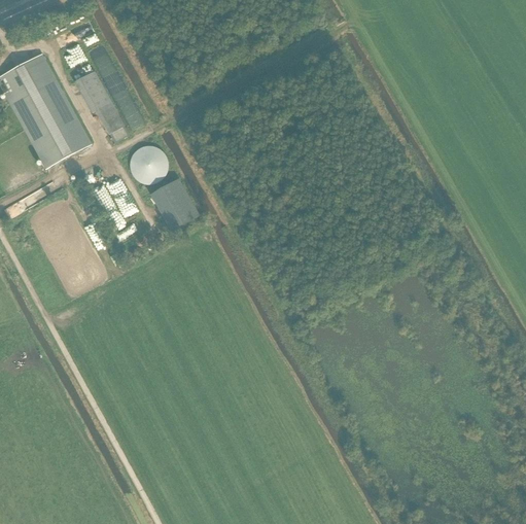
[(89,19),(56,35),(61,46),(94,30),(89,19)]
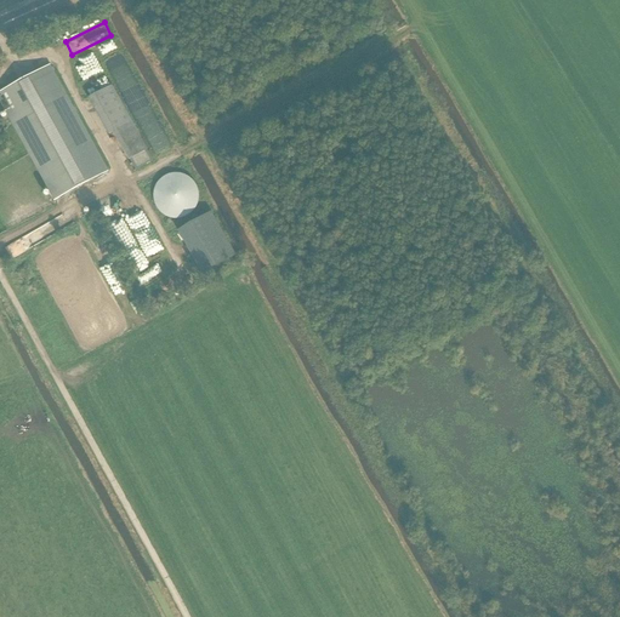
[(53,198),(107,167),(49,62),(0,87),(0,110),(5,108),(53,198)]
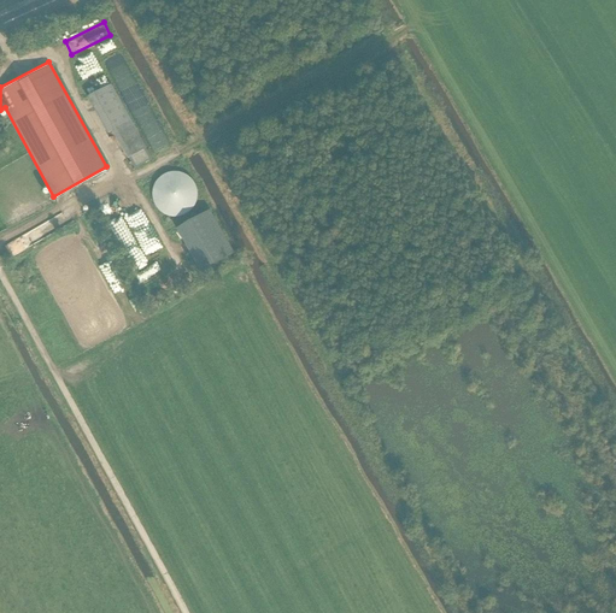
[(127,155),(133,153),(138,161),(150,154),(145,146),(129,118),(130,117),(110,81),(87,94),(106,130),(112,127),(127,155)]
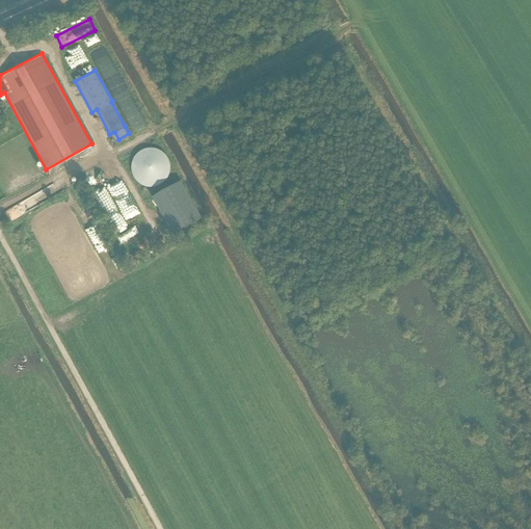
[(136,152),(134,153),(133,155),(132,157),(131,159),(130,162),(130,164),(130,167),(130,169),(131,173),(132,176),(134,179),(136,181),(139,182),(141,184),(144,185),(148,185),(151,185),(153,185),(155,184),(158,183),(160,182),(162,180),(164,178),(165,177),(166,175),(167,173),(168,170),(168,167),(168,166),(168,163),(167,160),(166,158),(165,156),(164,154),(162,152),(161,151),(159,150),(158,149),(156,148),(154,148),(153,147),(151,147),(149,147),(147,147),(145,147),(142,148),(140,149),(138,150),(136,152)]
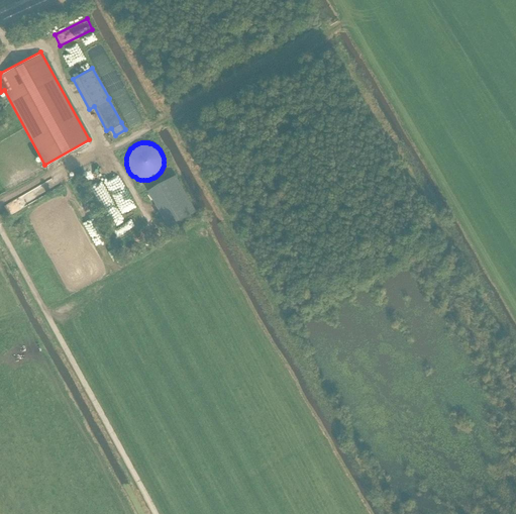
[(195,211),(175,174),(146,189),(168,226),(195,211)]
